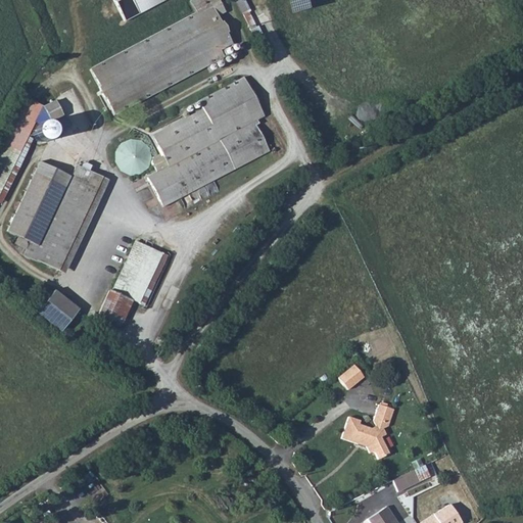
[(223,28),(231,24),(218,0),(203,0),(191,6),(197,19),(90,74),(112,119),(224,62),(222,57),(235,50),(223,28)]
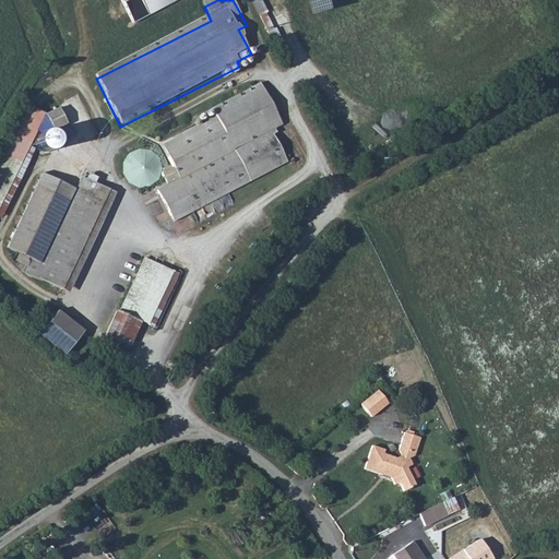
[(118,0),(132,24),(176,0),(118,0)]
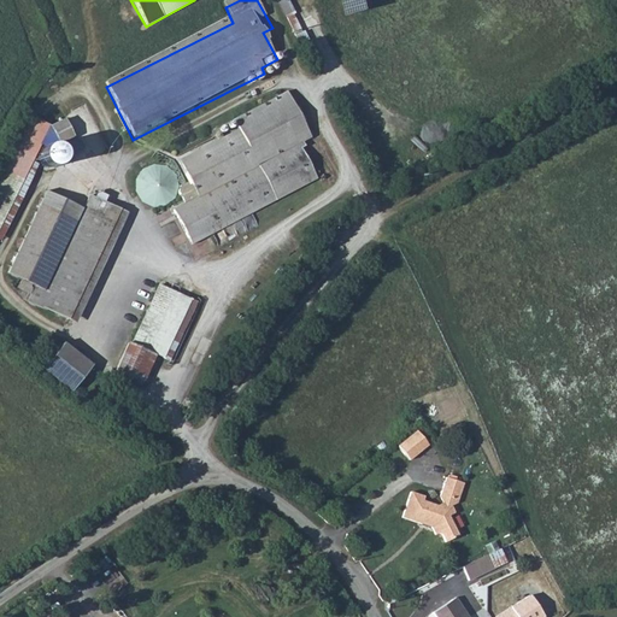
[(31,97),(0,162),(0,245),(45,147),(40,144),(58,109),(31,97)]
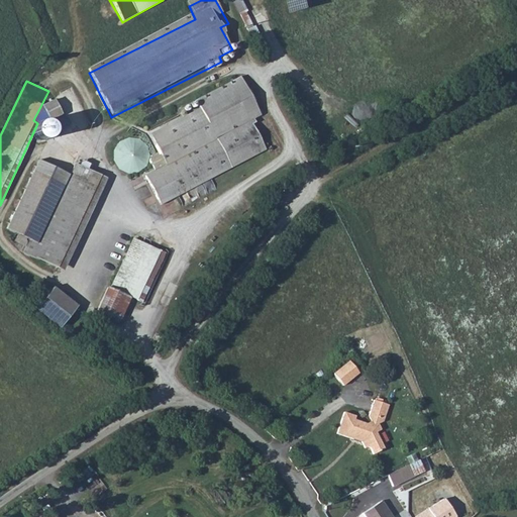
[(267,152),(232,84),(198,101),(201,107),(150,132),(167,166),(146,176),(161,205),(267,152)]
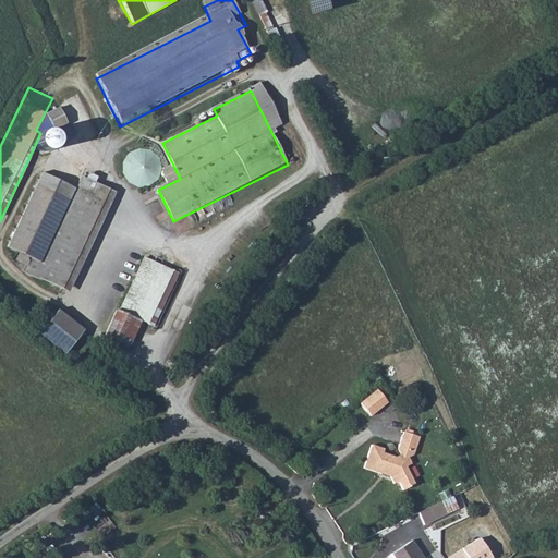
[(41,265),(36,276),(68,292),(112,197),(81,181),(41,265)]
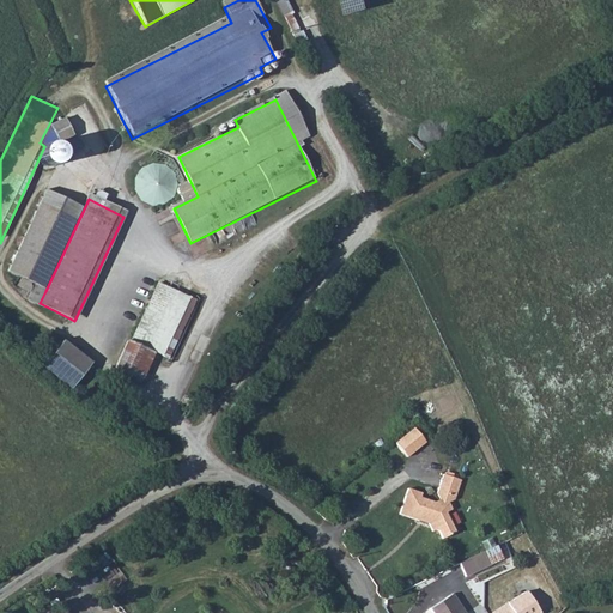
[(7,272),(22,279),(42,289),(73,223),(38,206),(7,272)]
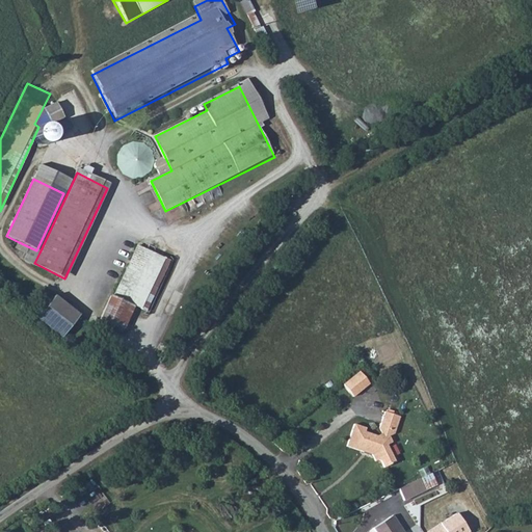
[(32,267),(34,263),(40,253),(36,250),(19,242),(15,249),(26,255),(24,262),(32,267)]
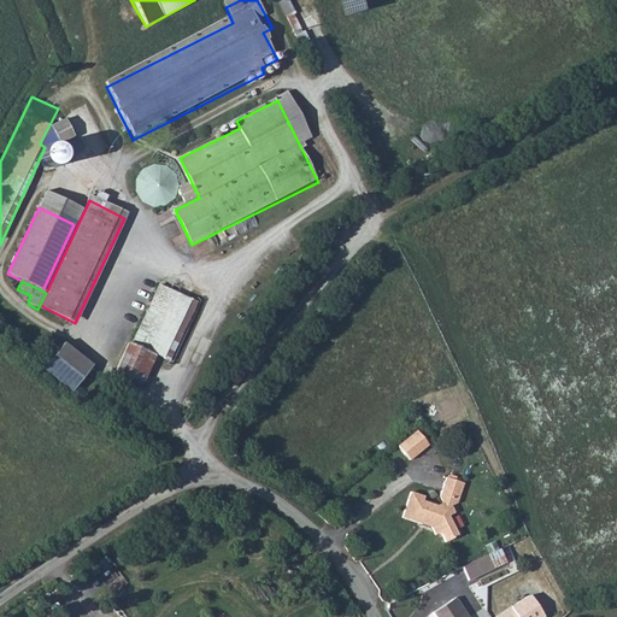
[(156,357),(169,363),(197,301),(159,285),(131,345),(156,357)]
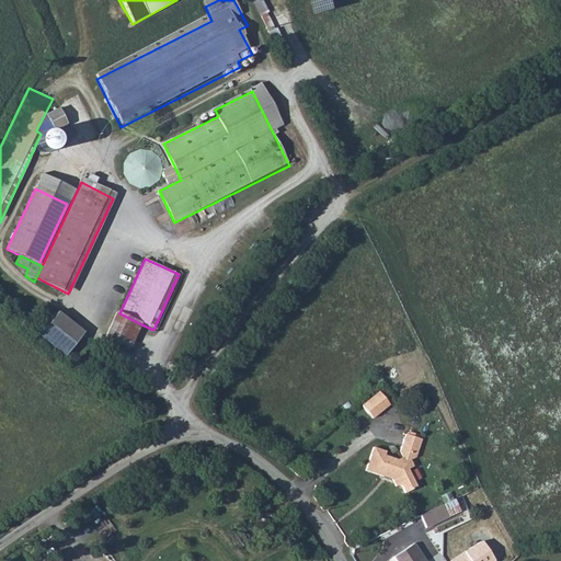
[(41,334),(68,353),(84,328),(57,309),(41,334)]
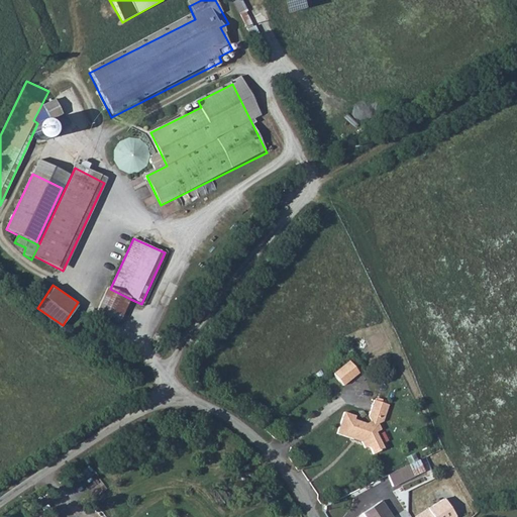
[(108,288),(97,311),(119,322),(130,299),(110,289),(108,288)]
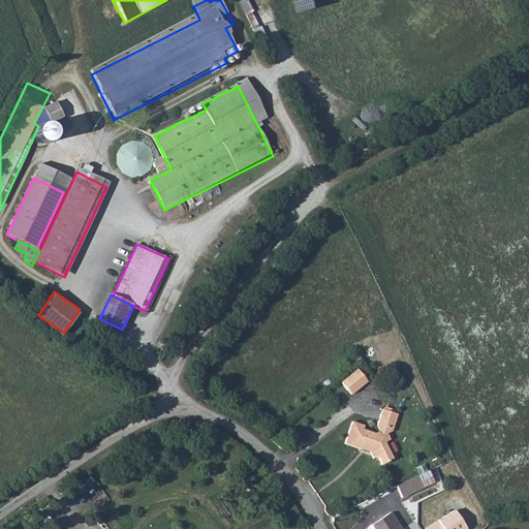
[(351,395),(368,380),(358,368),(341,381),(351,395)]
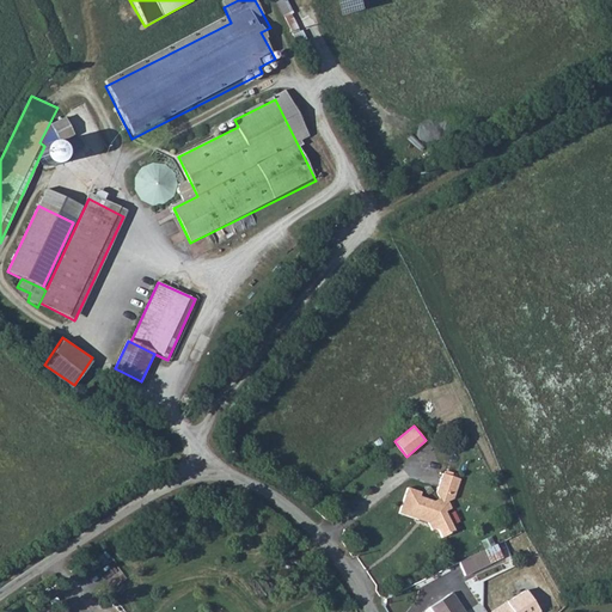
[(456,501),(461,481),(445,476),(439,495),(441,502),(434,502),(420,497),(420,494),(408,489),(399,515),(430,525),(438,534),(441,532),(444,533),(448,539),(460,532),(448,514),(453,509),(450,503),(456,501)]
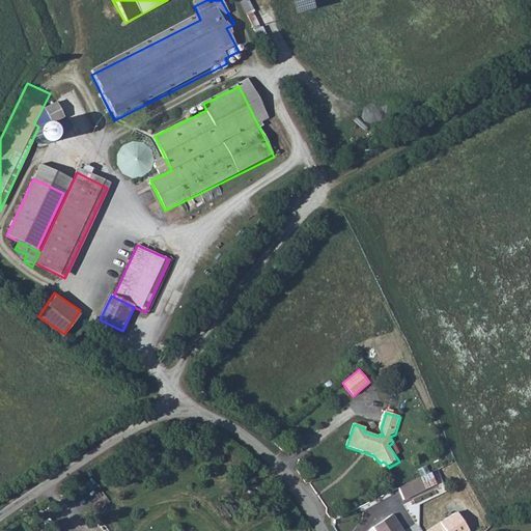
[(418,478),(397,487),(401,499),(423,490),(418,478)]
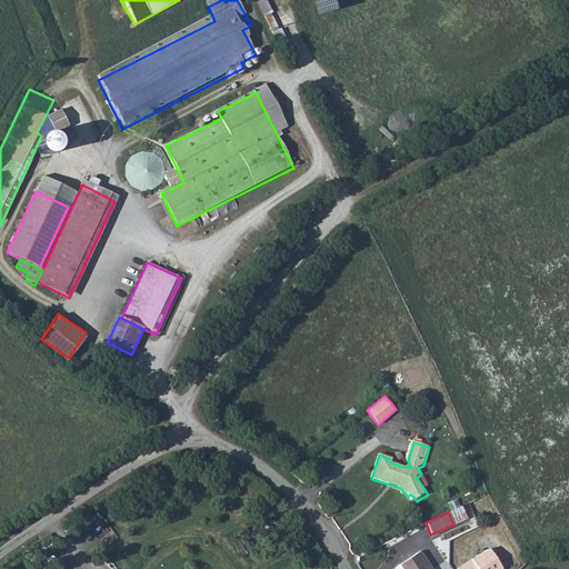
[(401,563),(405,568),(433,568),(421,550),(401,563)]
